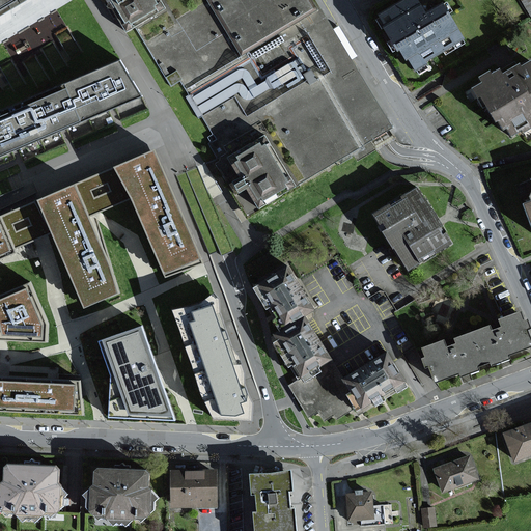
[(0,0),(0,11),(18,0),(0,0)]
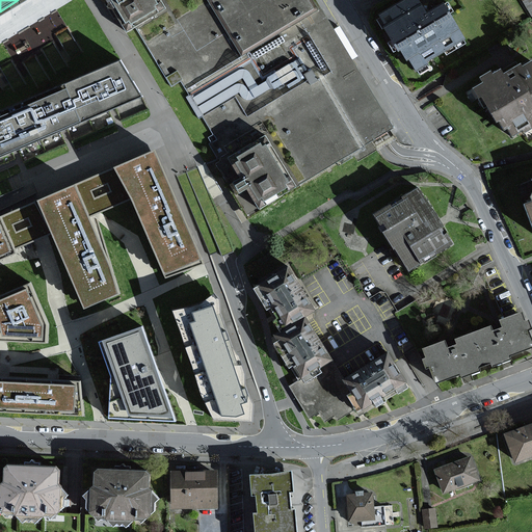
[(107,0),(109,4),(128,34),(134,30),(171,89),(182,83),(218,140),(210,145),(220,163),(214,167),(233,196),(247,220),(397,128),(339,33),(317,0),(107,0)]
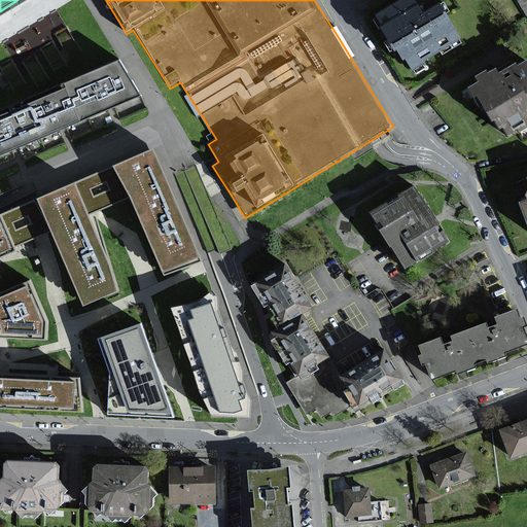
[(444,1),(428,11),(420,0),(398,0),(399,1),(375,16),(411,72),(427,62),(426,60),(440,51),(442,55),(467,38),(444,1)]
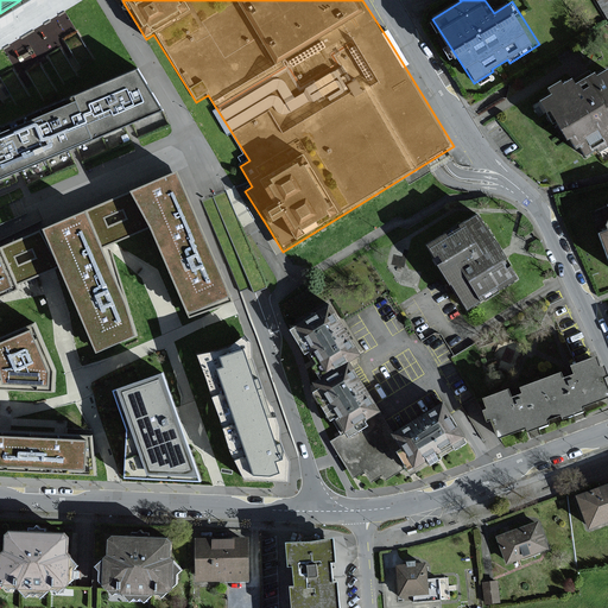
[(607,0),(597,0),(607,17),(607,0)]
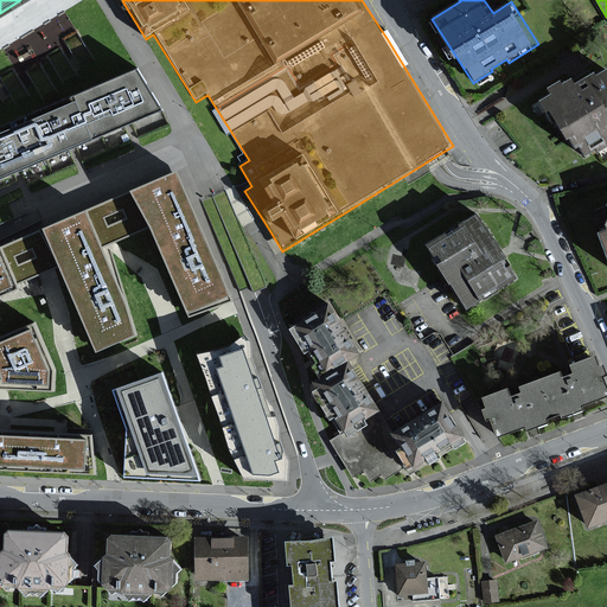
[(0,178),(19,171),(72,147),(129,123),(168,107),(144,65),(0,126),(0,178)]
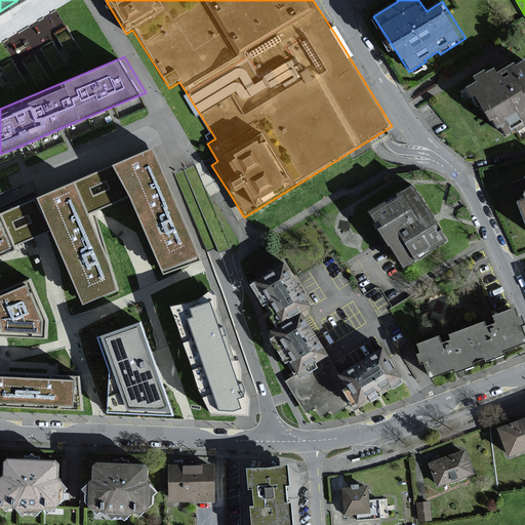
[(524,59),(518,65),(516,62),(499,71),(497,67),(487,72),(485,69),(474,75),(478,82),(468,87),(478,107),(483,105),(492,121),(494,119),(500,129),(505,127),(510,136),(524,127),(524,59)]
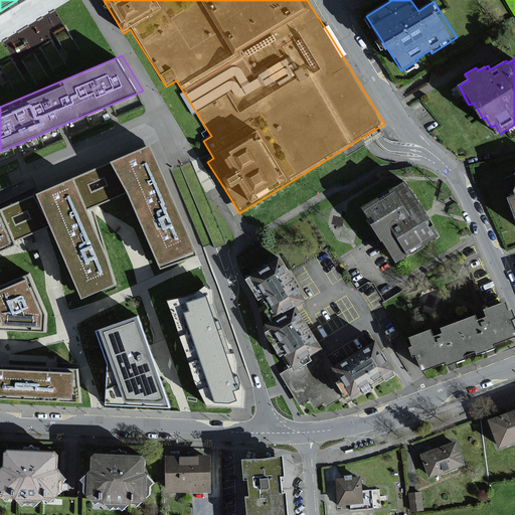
[(140,151),(111,163),(128,192),(161,269),(195,254),(186,232),(150,146),(140,151)]
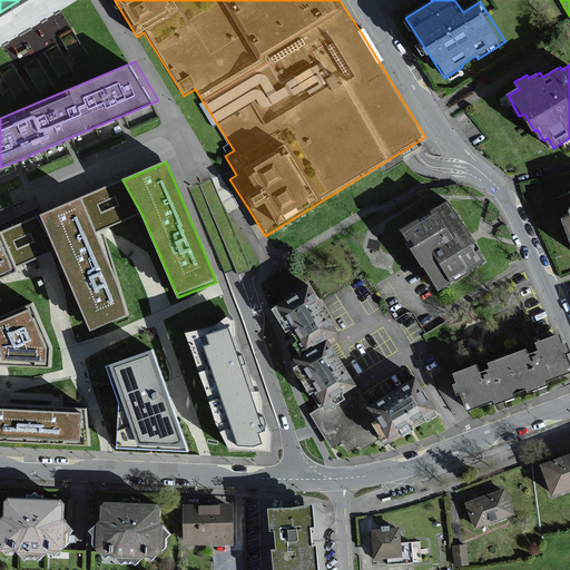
[(80,198),(87,215),(96,232),(106,228),(141,213),(123,180),(86,195),(80,198)]
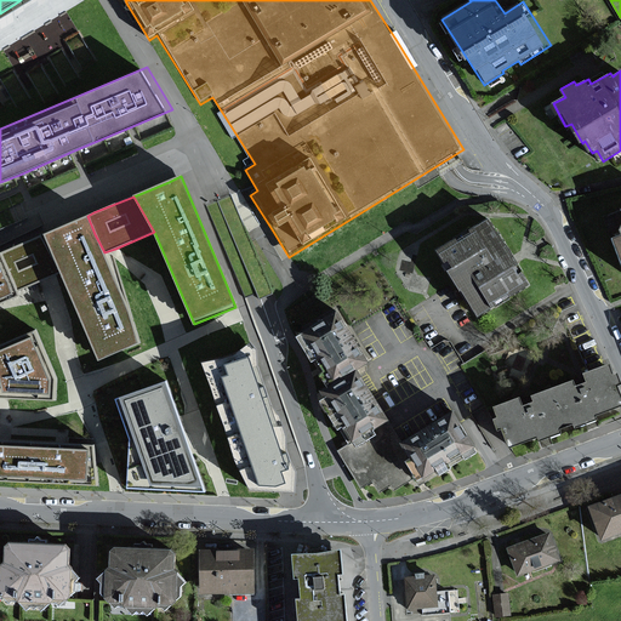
[(87,216),(46,234),(60,272),(98,359),(140,343),(131,324),(117,284),(104,252),(95,234),(87,216)]
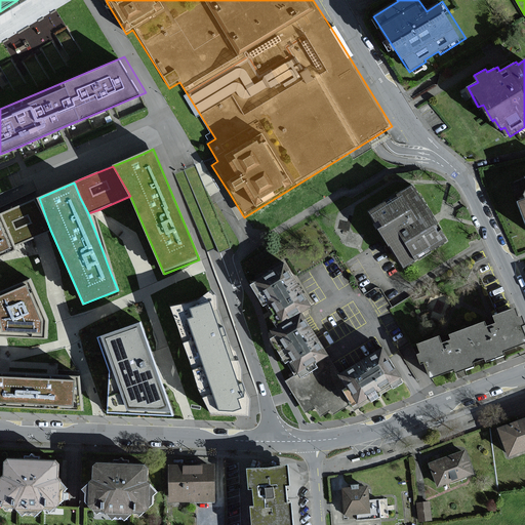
[(417,184),(372,210),(405,267),(451,240),(446,230),(441,233),(438,227),(442,225),(417,184)]
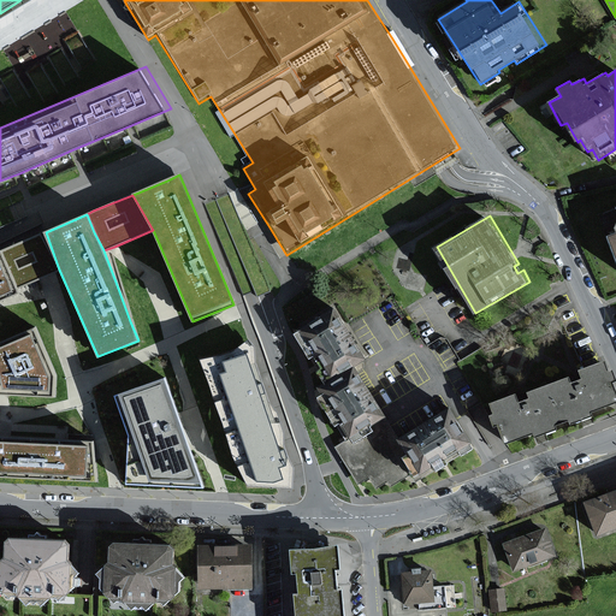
[(23,242),(1,253),(16,290),(43,277),(59,270),(46,232),(23,242)]
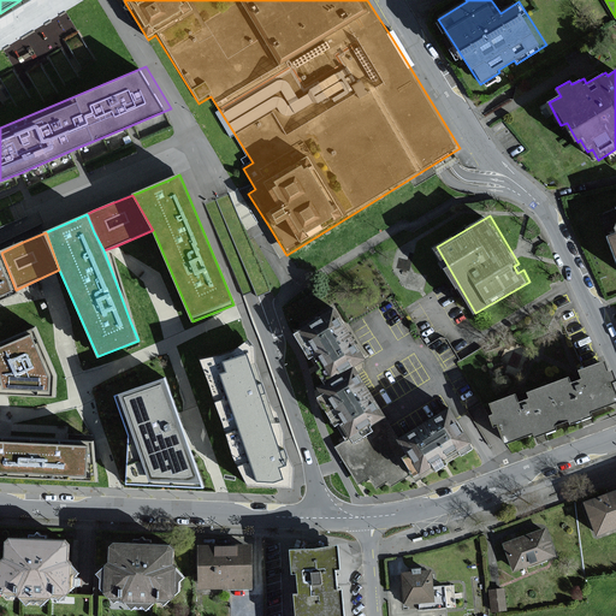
[(0,296),(16,290),(1,253),(0,253),(0,296)]
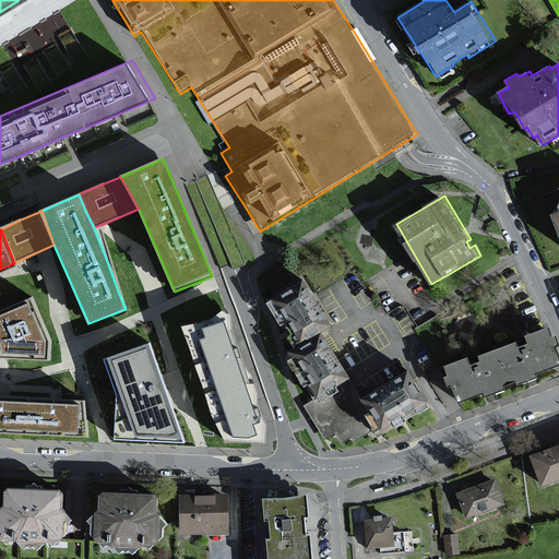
[(306,280),(268,302),(295,348),(325,330),(333,325),(306,280)]
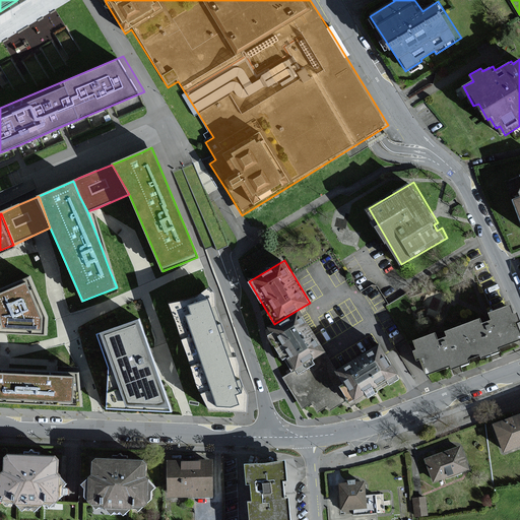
[(47,318),(29,279),(0,294),(0,315),(3,330),(46,334),(47,318)]
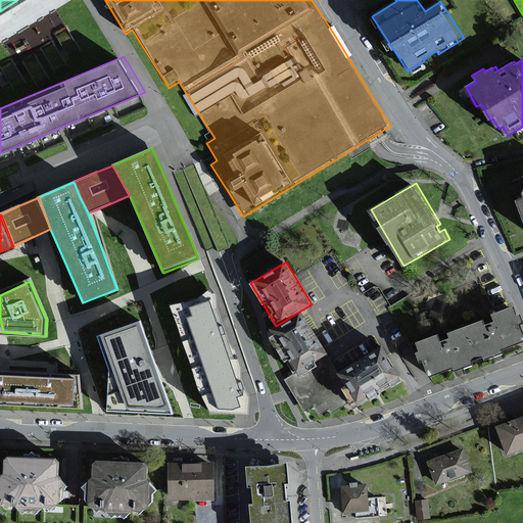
[(218,311),(210,290),(205,294),(191,298),(172,305),(201,386),(211,413),(247,415),(248,405),(249,396),(218,311)]
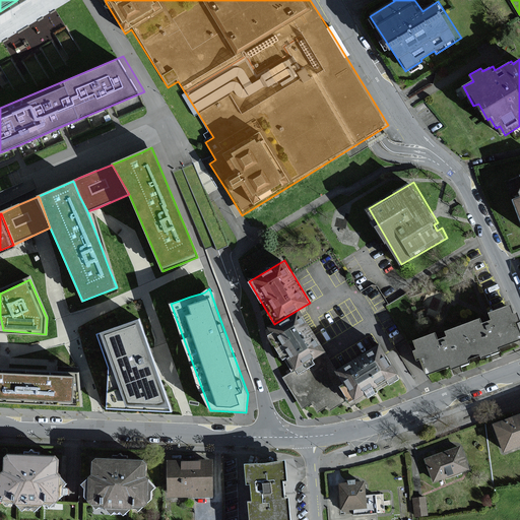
[(486,323),(483,316),(466,322),(478,354),(483,352),(485,358),(505,350),(502,344),(519,336),(519,310),(517,311),(514,304),(494,311),(497,319),(486,323)]
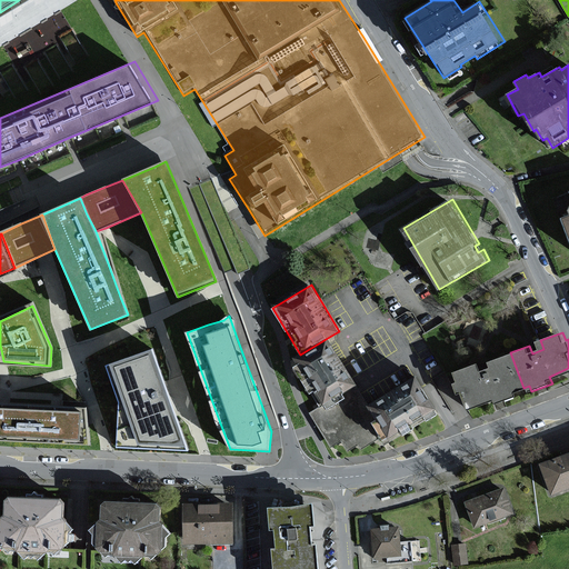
[(359,382),(331,336),(300,355),(293,358),(322,406),(326,412),(341,402),(337,396),(355,386),(359,382)]
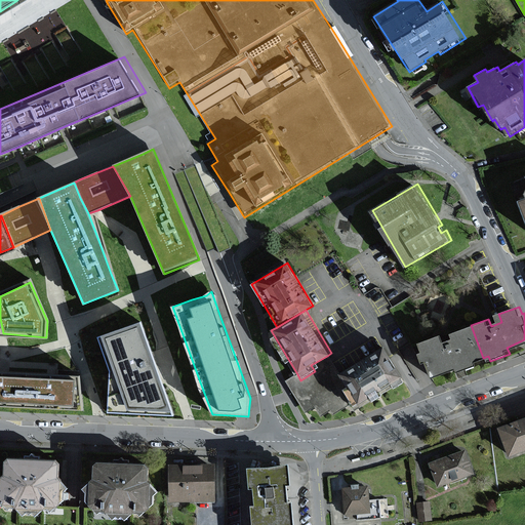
[(103,335),(114,368),(112,411),(175,413),(145,322),(103,335)]
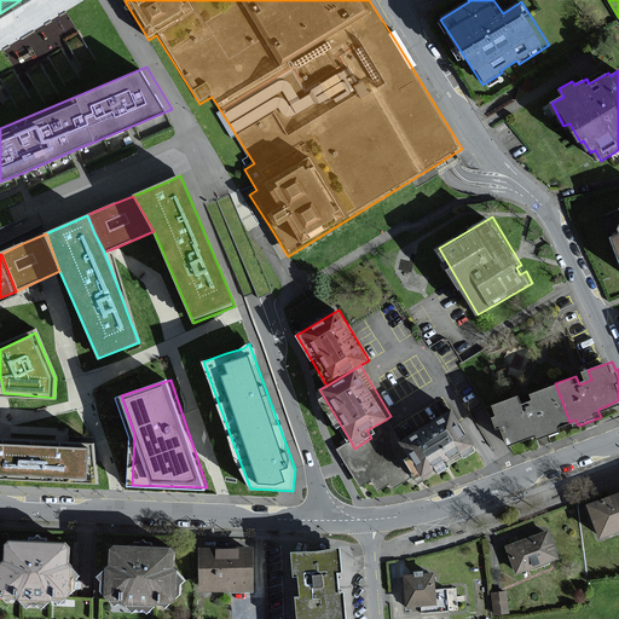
[(563,424),(570,422),(555,383),(534,392),(537,397),(526,400),(524,393),(497,403),(501,412),(495,415),(499,427),(505,424),(513,441),(542,431),(544,438),(565,431),(563,424)]
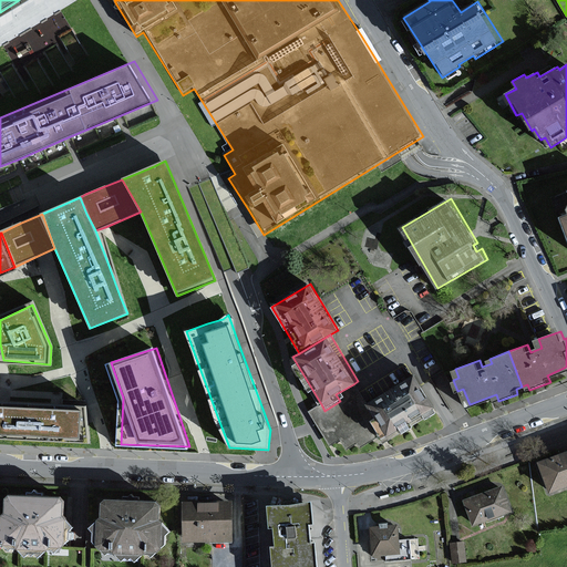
[(437,411),(416,375),(366,405),(383,434),(380,435),(384,443),(437,411)]
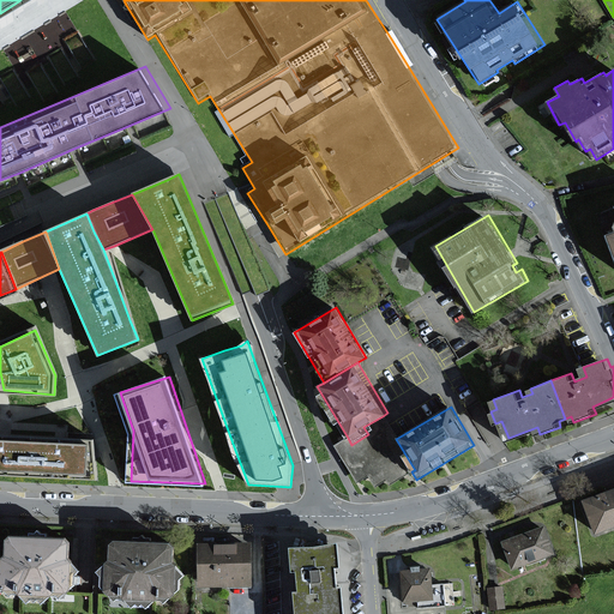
[(368,434),(351,445),(348,438),(335,445),(356,481),(367,475),(374,487),(384,481),(387,487),(411,471),(415,470),(396,439),(383,416),(363,427),(368,434)]
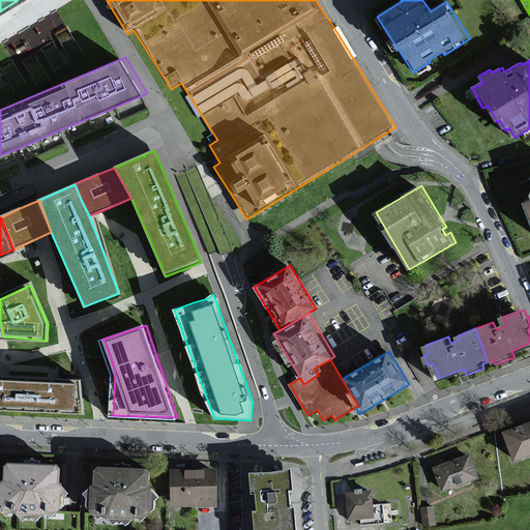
[(0,379),(0,409),(83,413),(79,380),(52,380),(4,379),(0,379)]
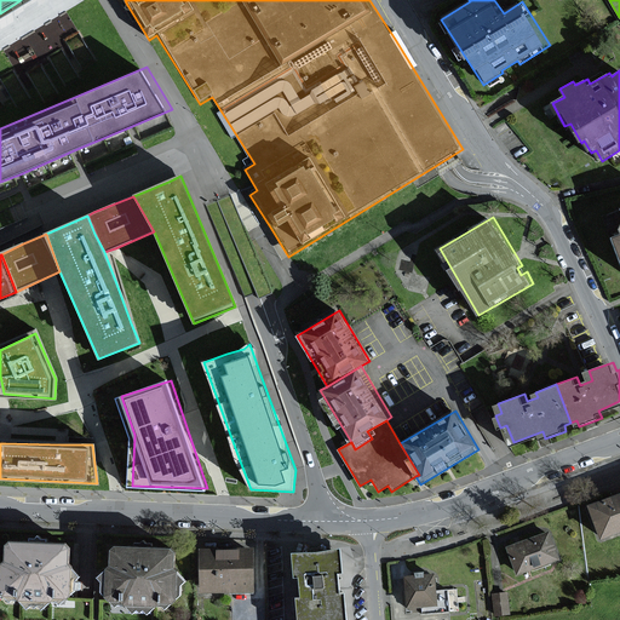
[(619,495),(590,506),(602,539),(619,532),(619,495)]
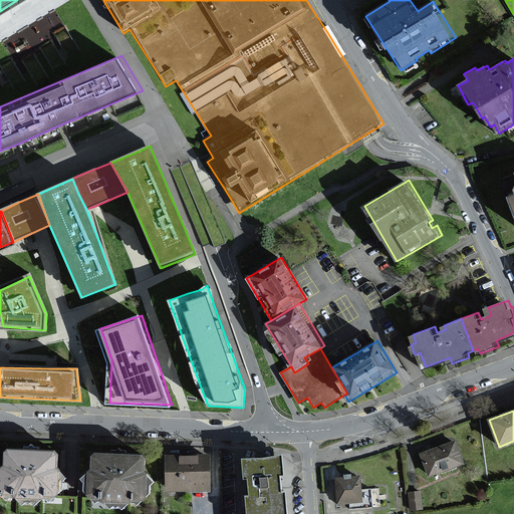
[(454,441),(420,453),(429,478),(463,465),(454,441)]
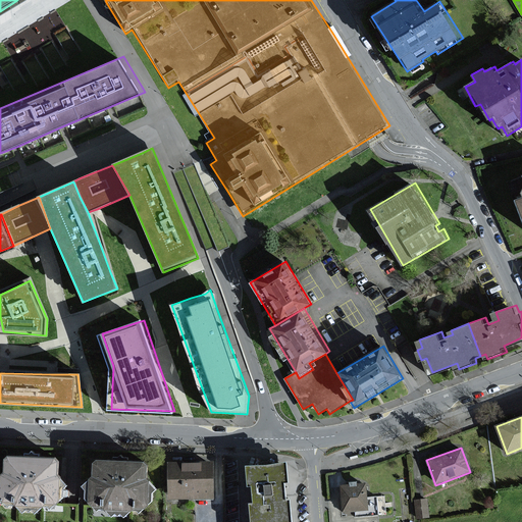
[(62,457),(8,455),(7,506),(60,508),(62,457)]
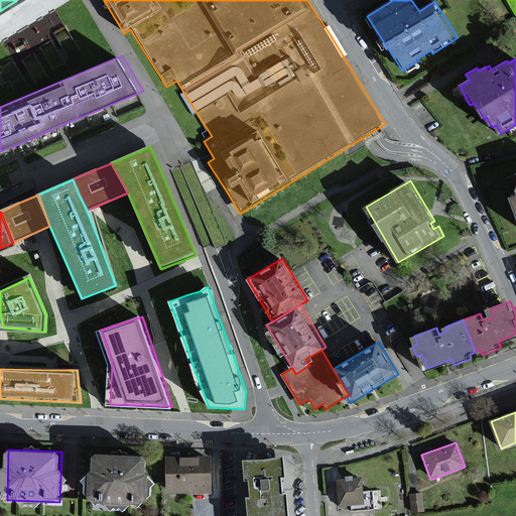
[(152,457),(96,454),(94,498),(149,501),(152,457)]
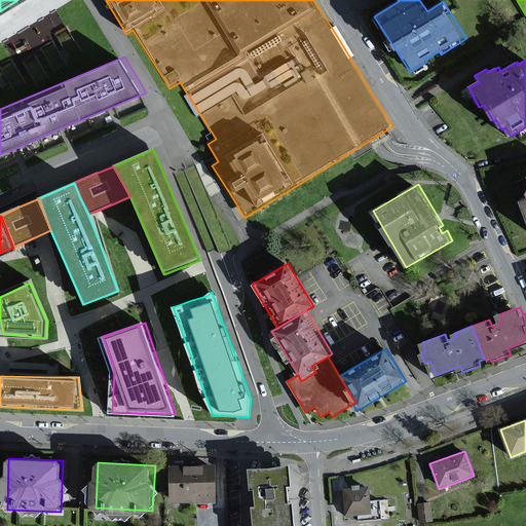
[(216,466),(170,466),(170,503),(216,503),(216,466)]
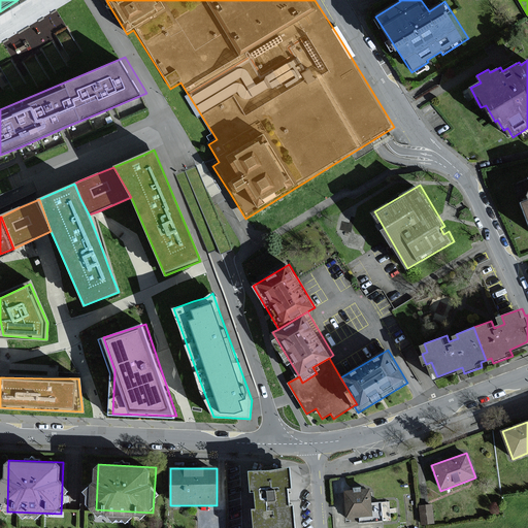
[(294,468),(250,471),(251,492),(258,491),(259,507),(254,508),(254,527),(299,527),(298,506),(291,506),(289,488),(295,488),(294,468)]
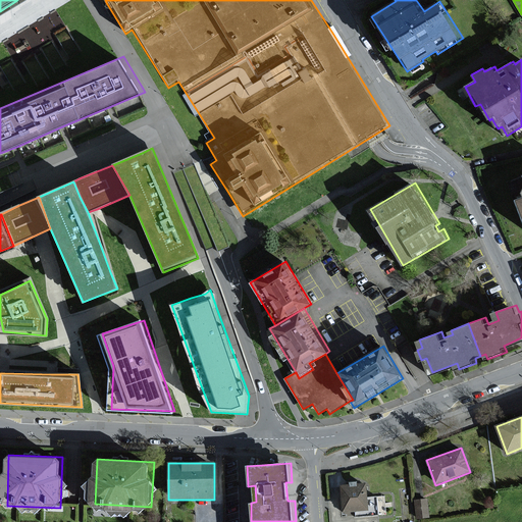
[(368,482),(341,484),(343,511),(370,510),(368,482)]
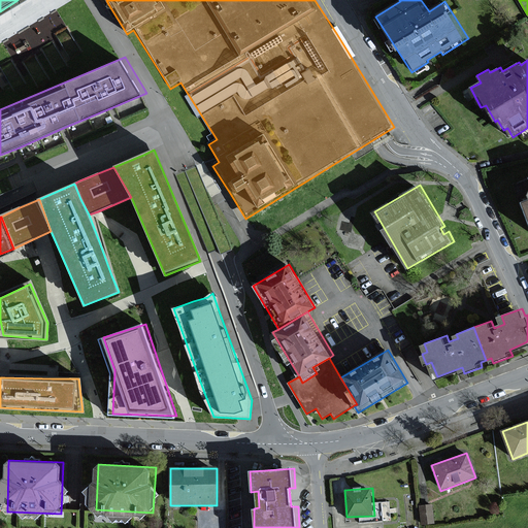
[(431,505),(420,506),(422,524),(434,523),(431,505)]
